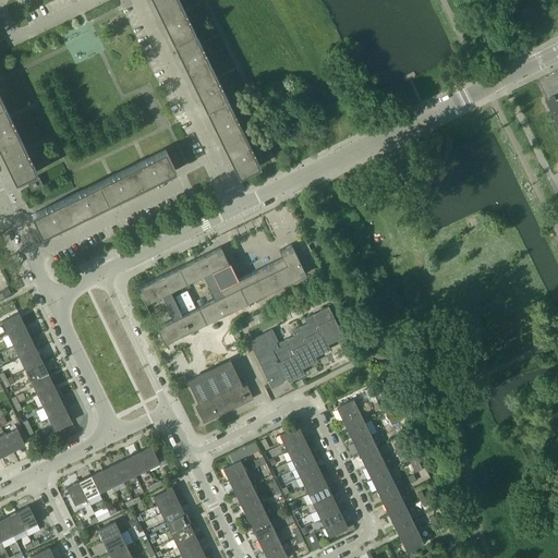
[(174,0),(153,0),(157,9),(167,4),(174,0)]
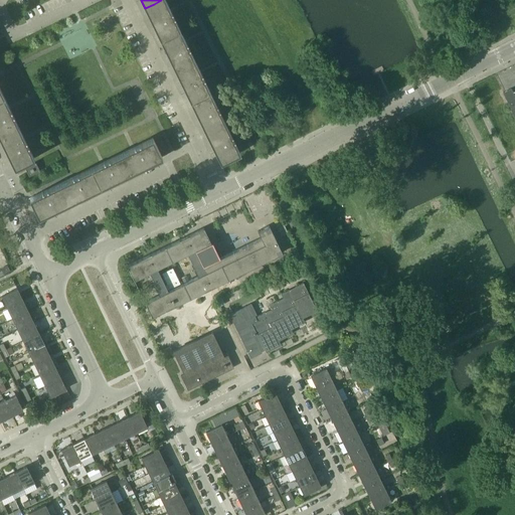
[(164,0),(161,0),(154,4),(145,8),(160,39),(179,30),(164,0)]
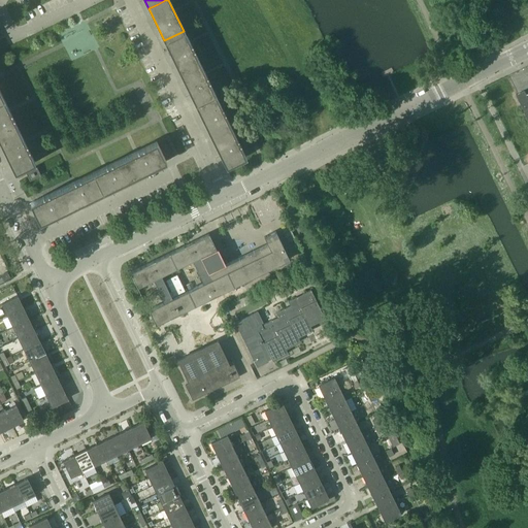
[(199,62),(184,31),(164,40),(179,71),(199,62)]
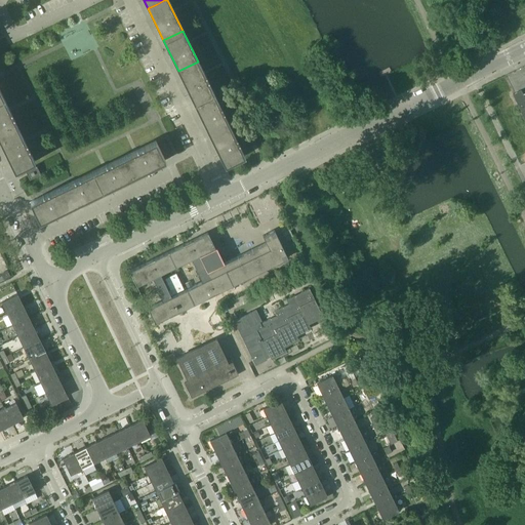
[(213,93),(198,62),(178,71),(194,103),(203,98),(213,93)]
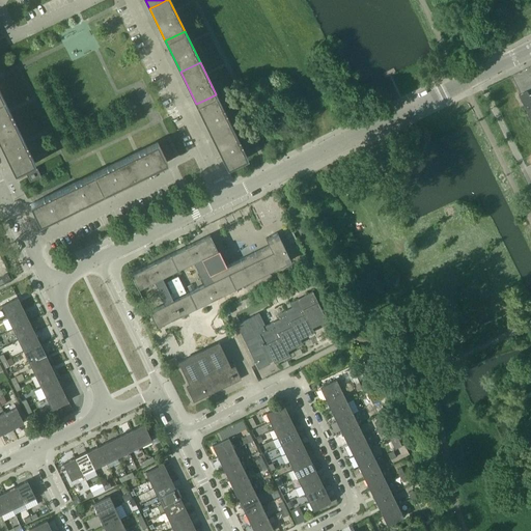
[(530,98),(530,99),(527,91),(519,95),(530,120),(530,98)]
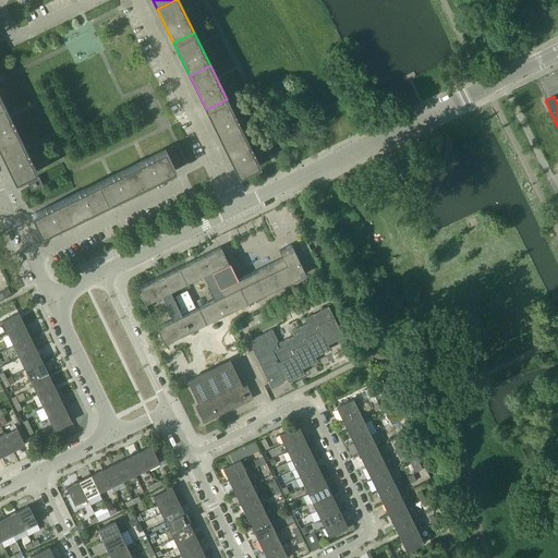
[(227,99),(216,105),(206,109),(222,143),(232,137),(243,132),(227,99)]
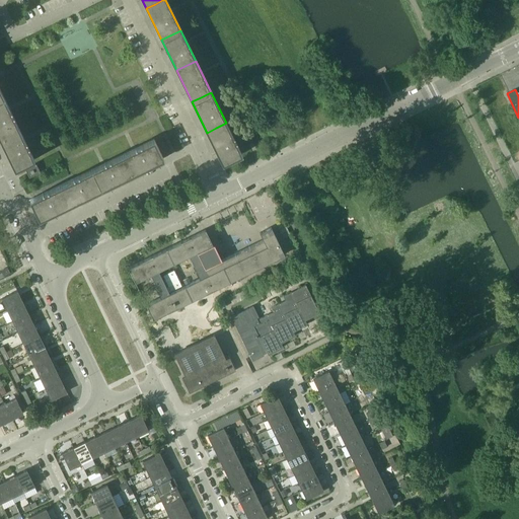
[(3,97),(0,98),(0,137),(8,134),(18,129),(3,97)]
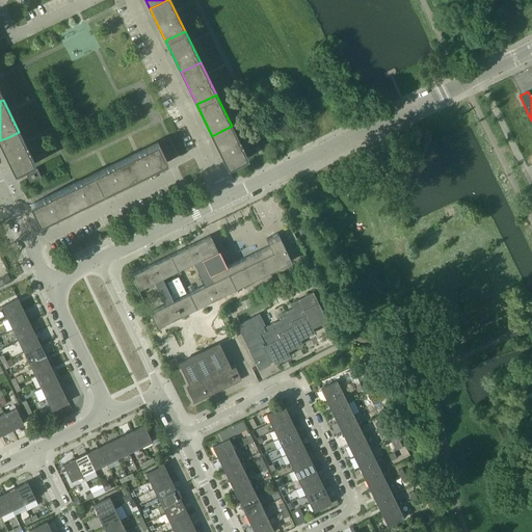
[(232,126),(221,131),(212,136),(228,167),(247,158),(232,126)]
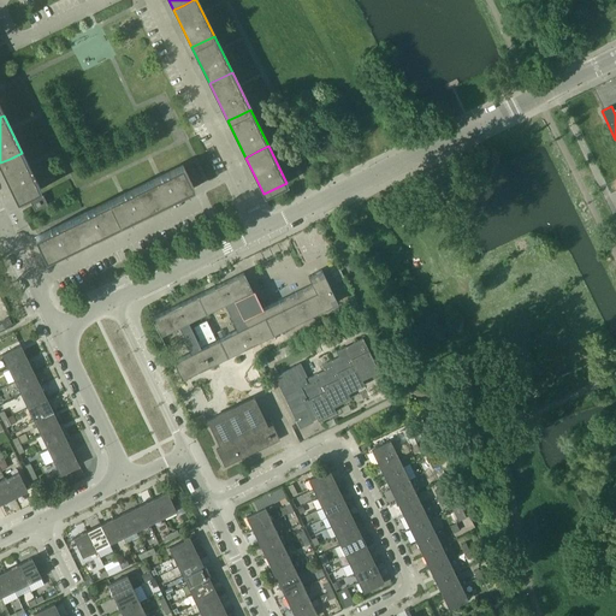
[(22,153),(10,159),(0,163),(0,166),(17,201),(40,190),(22,153)]
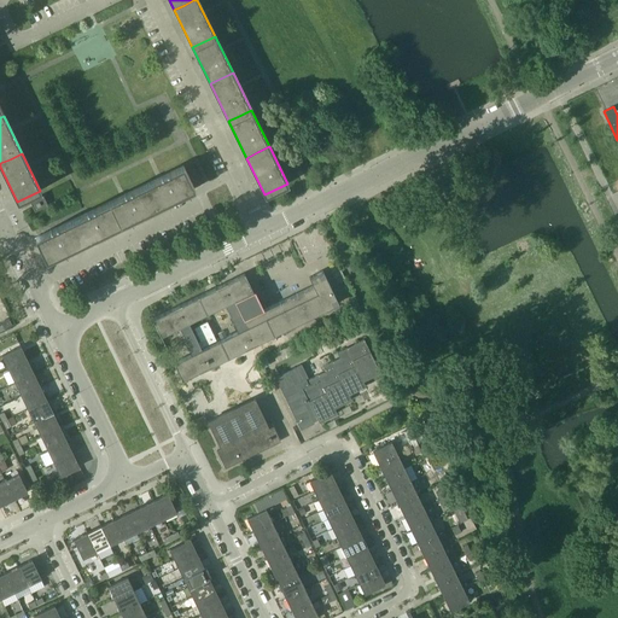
[(182,165),(161,176),(146,184),(157,207),(194,188),(182,165)]
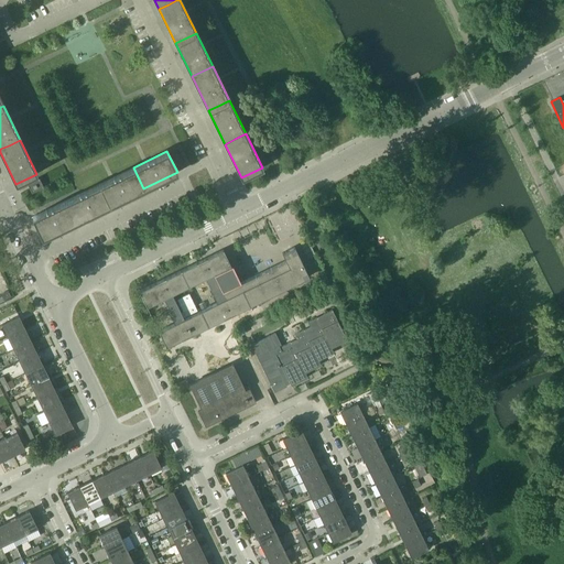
[(133,167),(112,177),(99,184),(109,205),(143,188),(133,167)]
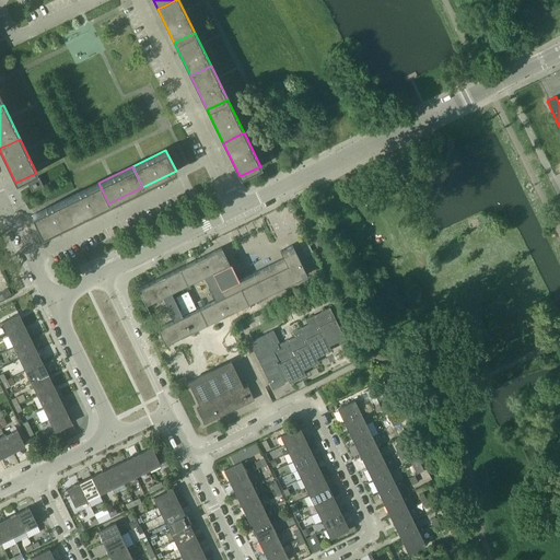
[(38,176),(26,183),(31,191),(43,186),(38,176)]
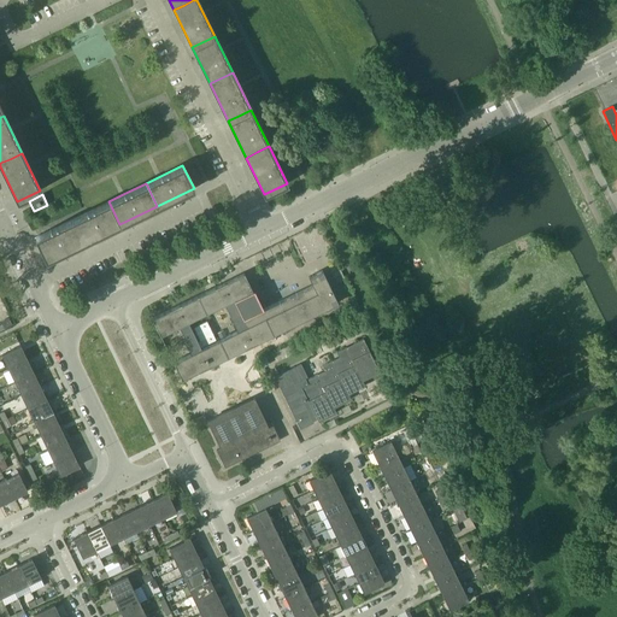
[(109,201),(87,212),(71,219),(83,242),(119,224),(109,201)]
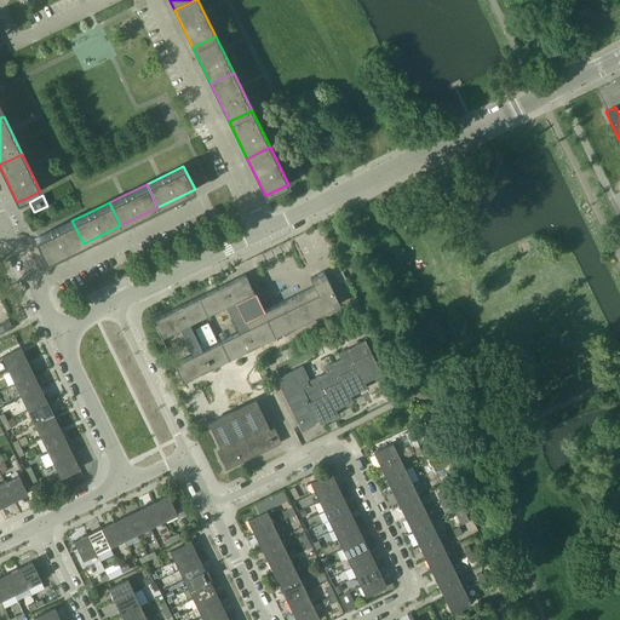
[(72,220),(50,231),(35,239),(46,262),(84,244),(72,220)]
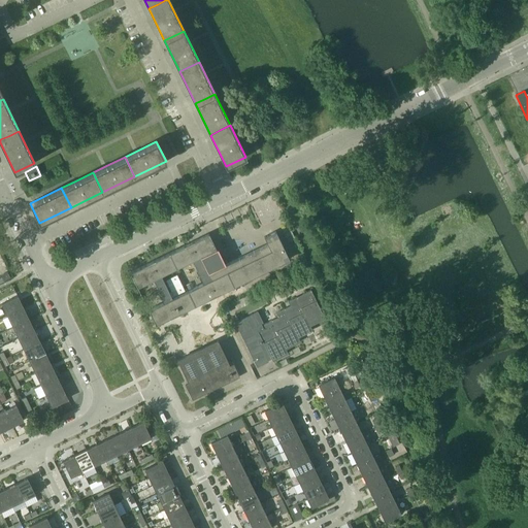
[(264,237),(267,244),(224,265),(208,233),(184,245),(130,272),(137,287),(153,278),(159,292),(161,295),(164,302),(161,303),(147,309),(153,319),(155,323),(155,325),(179,312),(194,305),(232,287),(234,286),(289,259),(275,231),(264,237)]
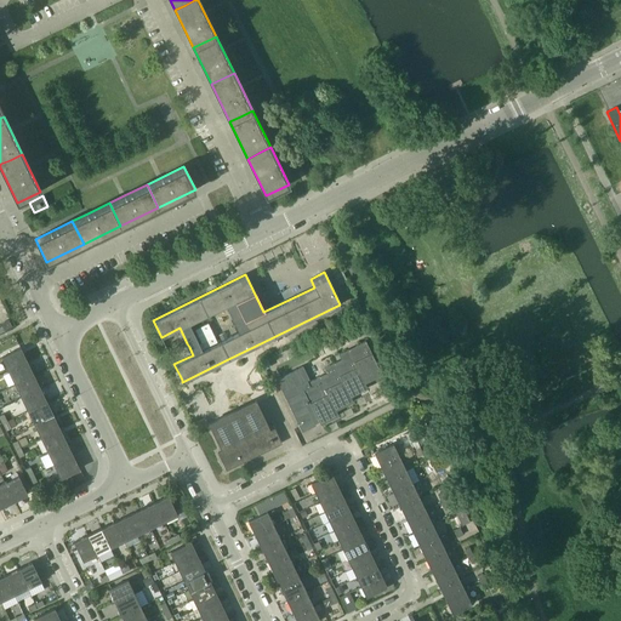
[(364,383),(382,375),(365,341),(355,346),(358,351),(351,354),(348,349),(339,354),(341,362),(335,364),(334,363),(324,368),(328,375),(320,379),(319,376),(311,381),(302,365),(275,379),(302,432),(315,425),(314,423),(319,421),(320,425),(339,415),(336,410),(353,402),(351,397),(368,388),(364,383)]
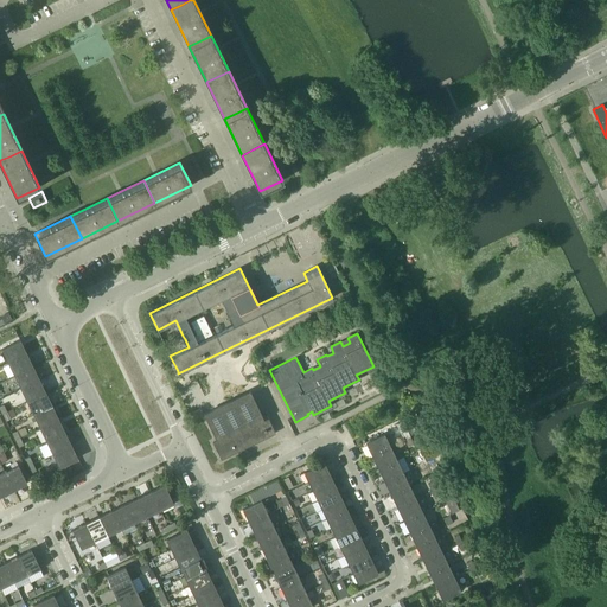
[(20,340),(1,349),(8,363),(26,353),(20,340)]
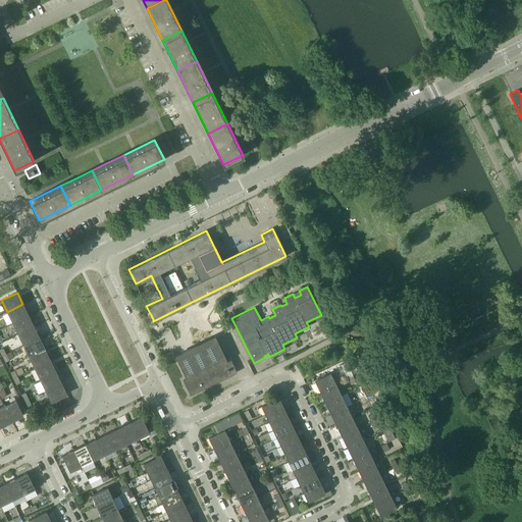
[(22,304),(7,312),(12,323),(29,315),(22,304)]
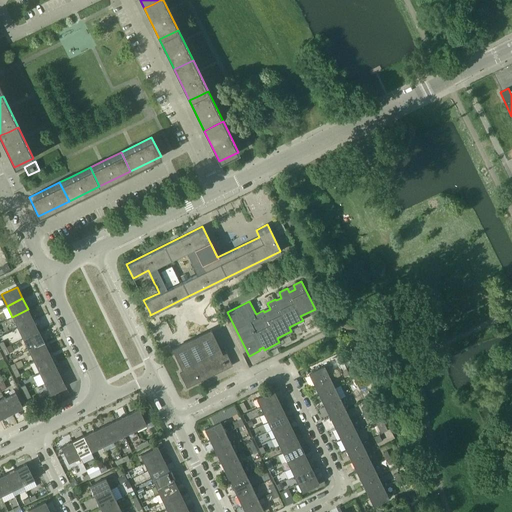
[(28,309),(12,317),(18,328),(33,321),(28,309)]
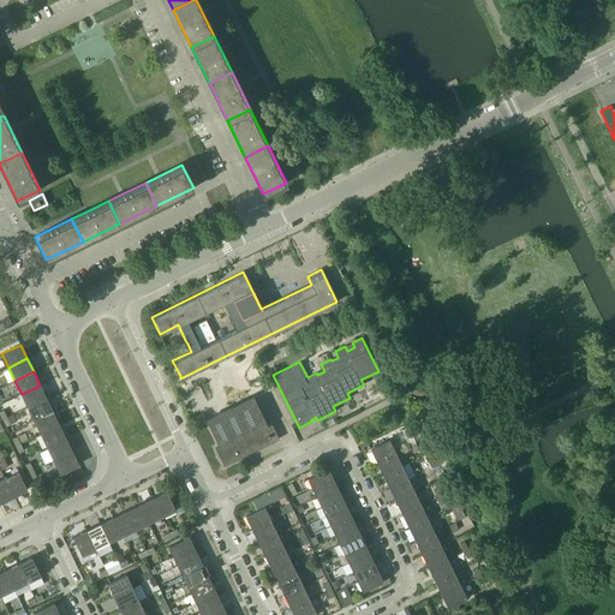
[(40,386),(22,394),(28,407),(47,398),(40,386)]
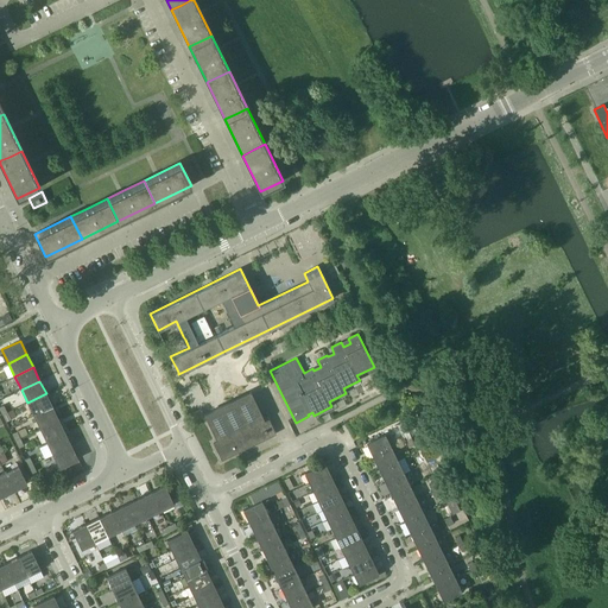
[(264,419),(251,393),(251,392),(203,415),(216,442),(213,443),(221,461),(276,434),(267,417),(264,419)]
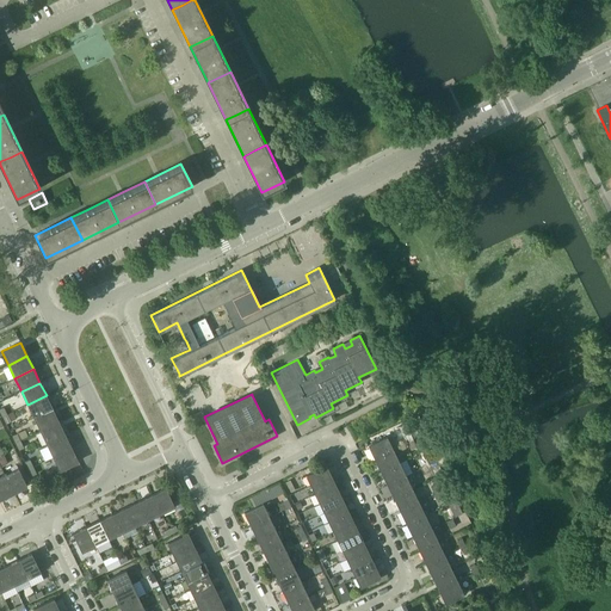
[(47,395),(28,405),(34,418),(53,408),(47,395)]
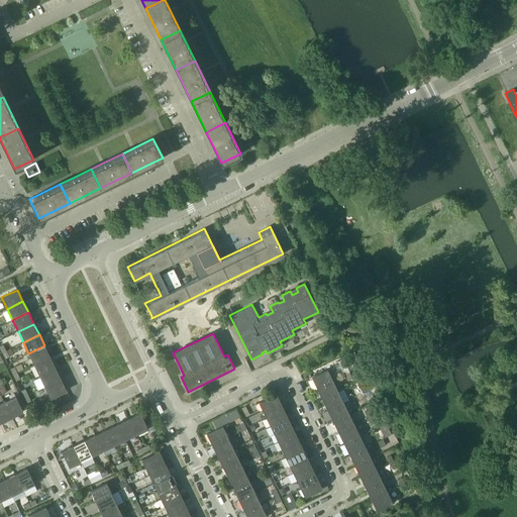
[(44,345),(28,353),(34,365),(49,357),(44,345)]
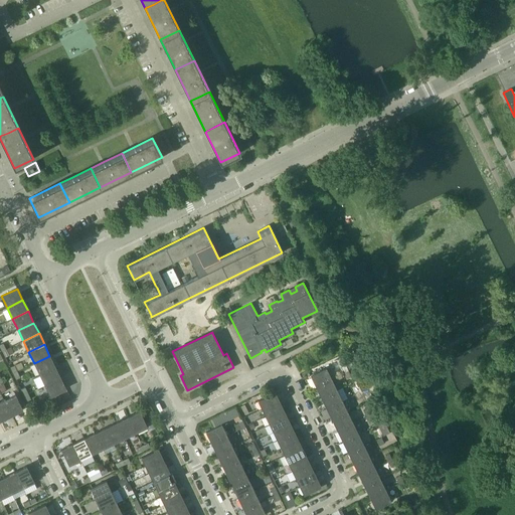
[(160,351),(163,356),(172,351),(170,346),(160,351)]
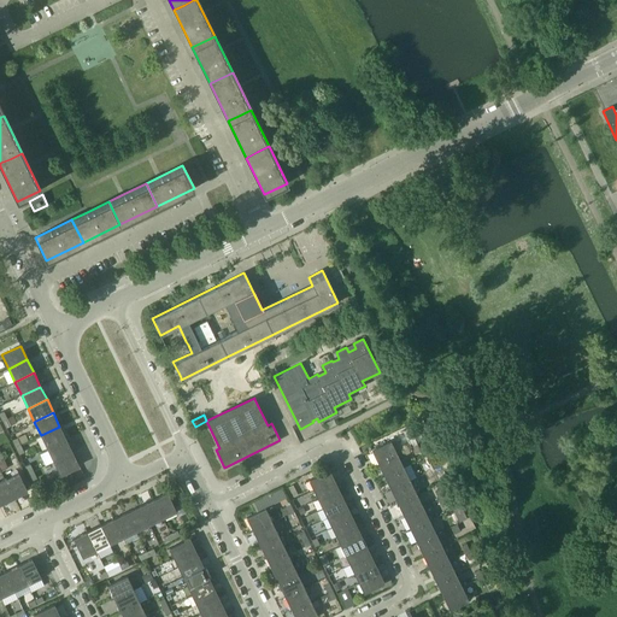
[(59,427),(41,435),(47,448),(66,439),(59,427)]
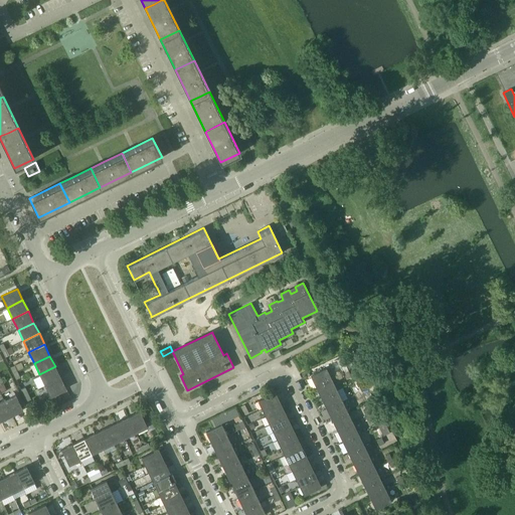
[(341,357),(336,360),(339,367),(340,367),(342,372),(344,372),(348,370),(345,365),(341,357)]
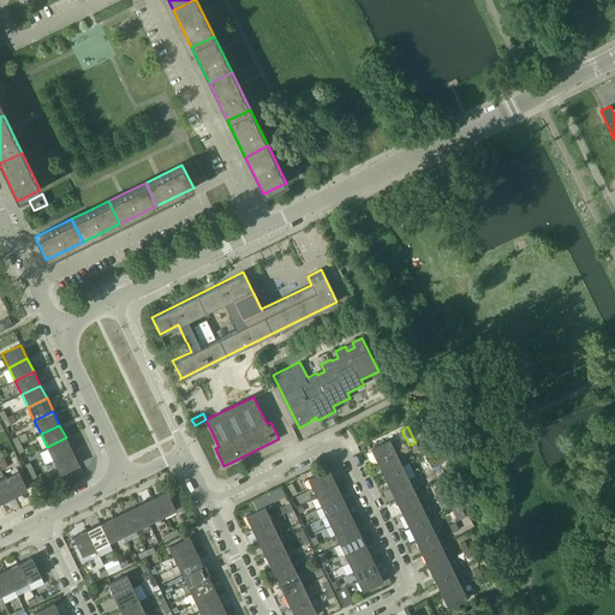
[(66,437),(47,447),(53,460),(72,452),(66,437)]
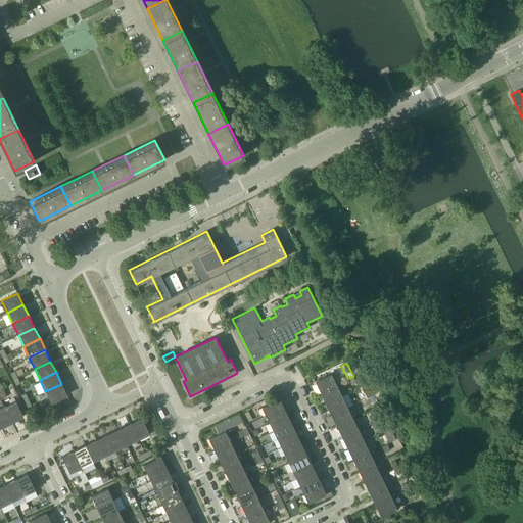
[(339,383),(334,372),(331,374),(330,373),(315,381),(320,392),(336,385),(339,383)]
